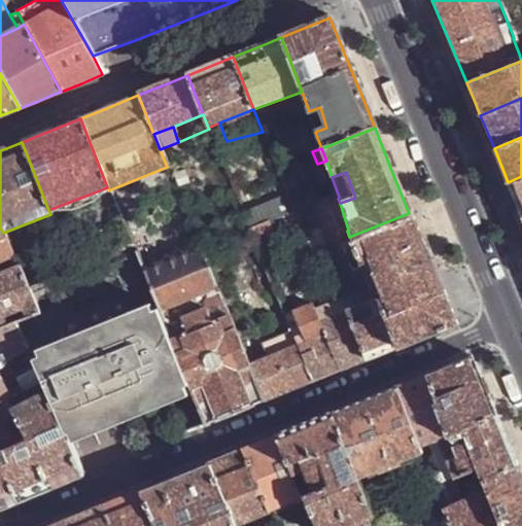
[(516,204),(521,218),(521,176),(508,182),(516,204)]
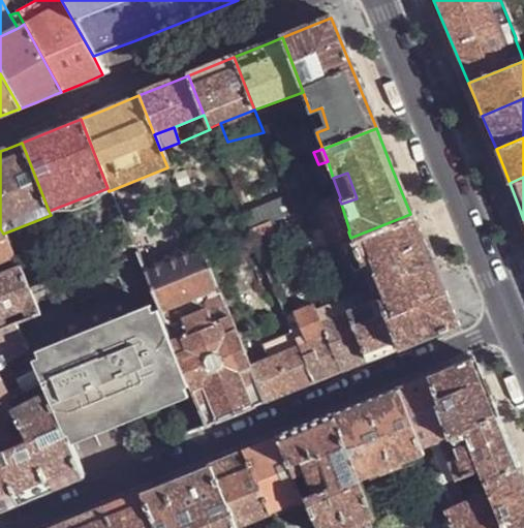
[(288,196),(243,215),(250,230),(268,223),(275,220),(287,215),(294,212),(288,196)]
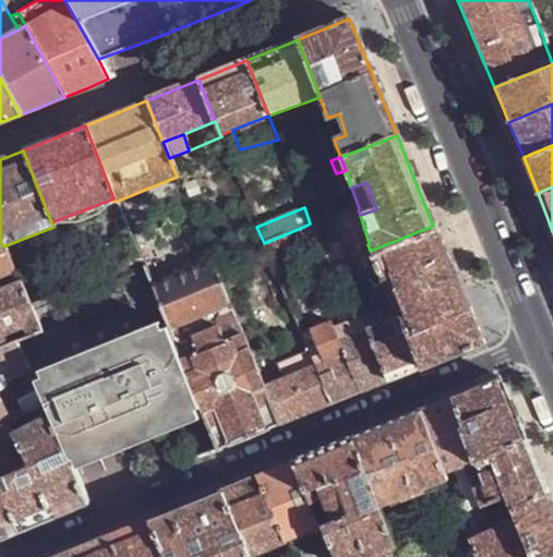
[(358,210),(334,219),(343,243),(345,243),(353,265),(370,259),(373,257),(370,251),(368,244),(369,243),(360,215),(358,210)]
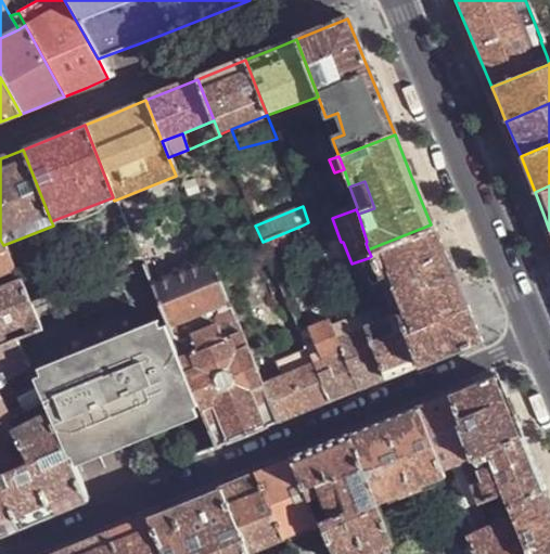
[(308,222),(302,226),(314,260),(319,275),(328,272),(327,270),(319,248),(308,222)]
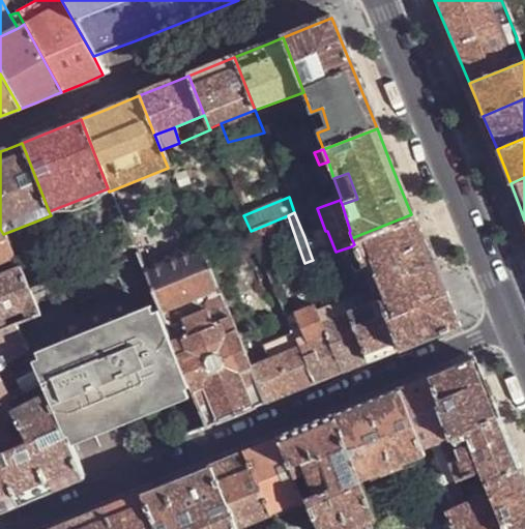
[(413,219),(411,214),(351,238),(354,244),(356,243),(413,219)]
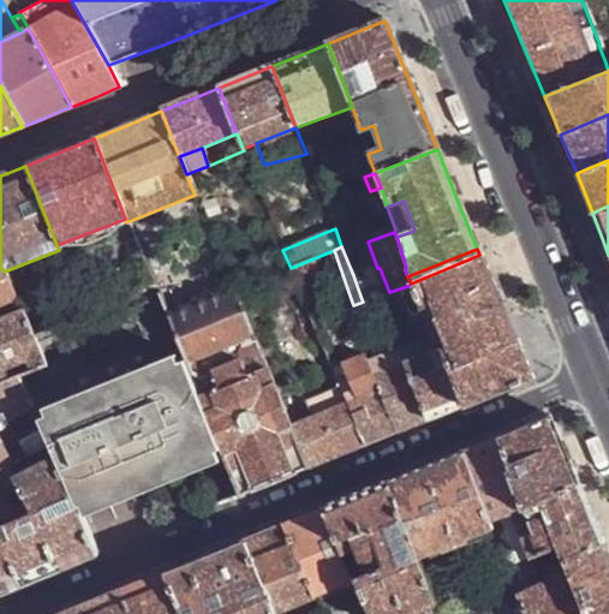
[(413,282),(411,284),(416,298),(421,309),(423,308),(431,304),(439,321),(439,322),(436,322),(447,349),(437,352),(460,407),(499,391),(531,379),(502,310),(479,255),(413,282)]
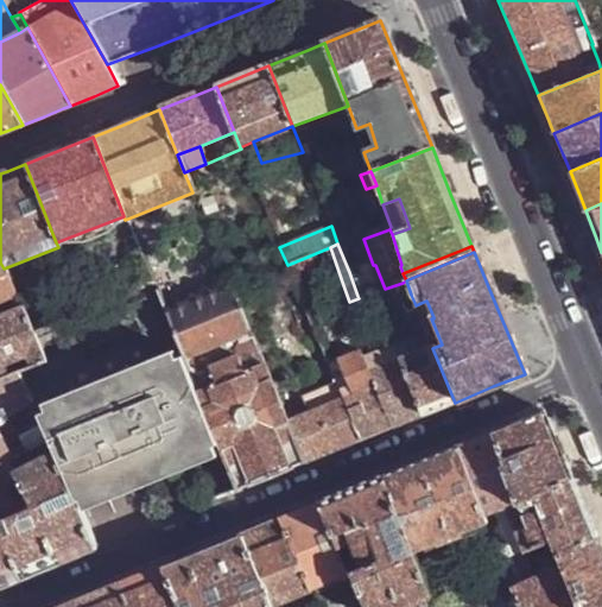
[(308,257),(287,265),(291,276),(291,278),(312,269),(308,257)]
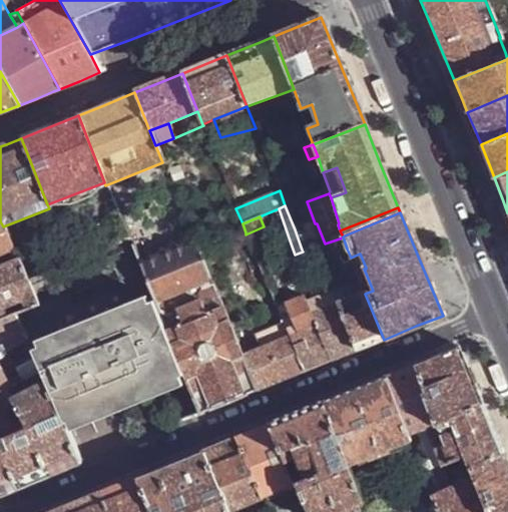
[(0,254),(5,252),(11,249),(3,226),(0,221),(0,254)]
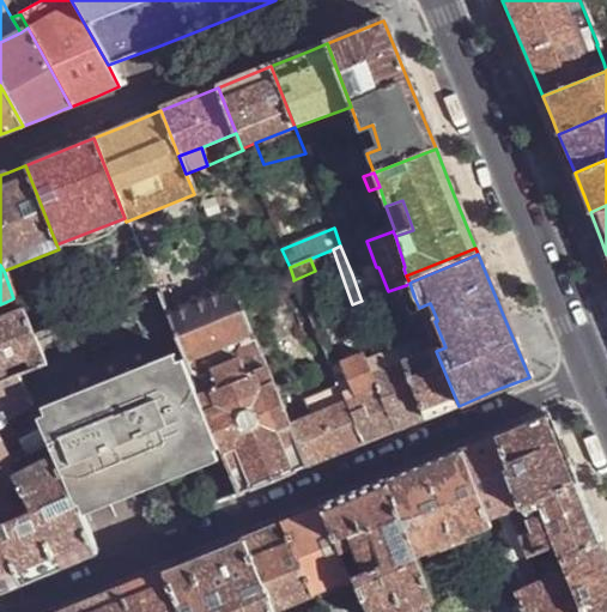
[(376,267),(352,274),(360,298),(371,294),(372,297),(388,291),(378,267),(376,267)]
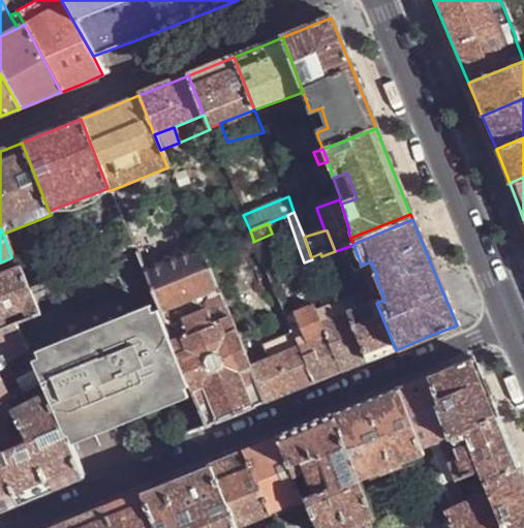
[(321,256),(327,269),(358,256),(353,244),(350,246),(335,251),(321,256)]
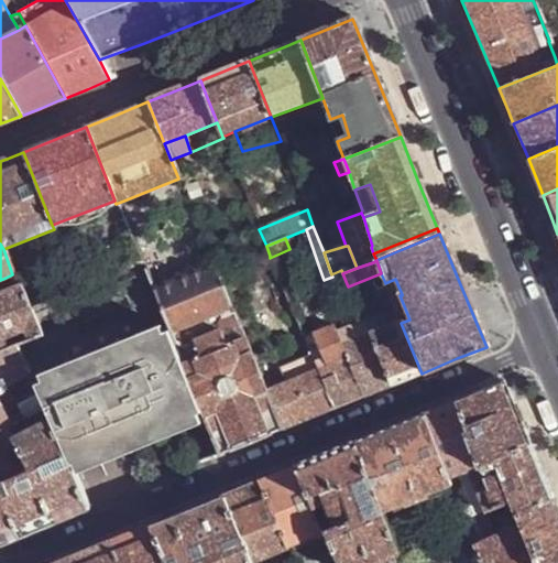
[(318,264),(307,268),(313,284),(324,280),(318,264)]
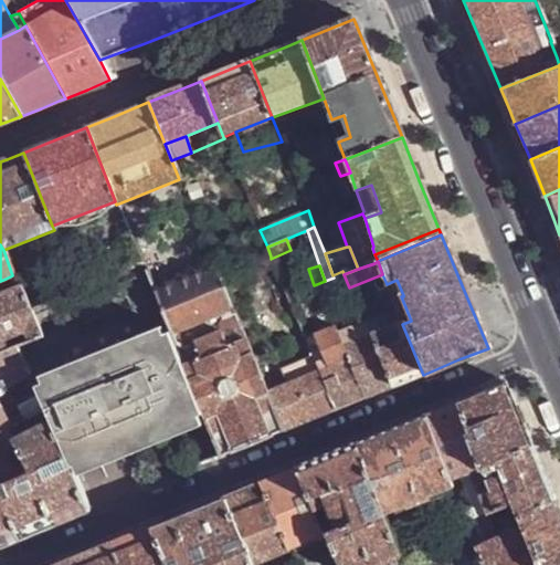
[(261,386),(257,377),(213,267),(152,293),(200,415),(210,440),(218,458),(232,451),(225,439),(231,437),(234,429),(231,424),(244,418),(246,422),(254,427),(260,425),(264,439),(280,432),(264,394),(261,386)]
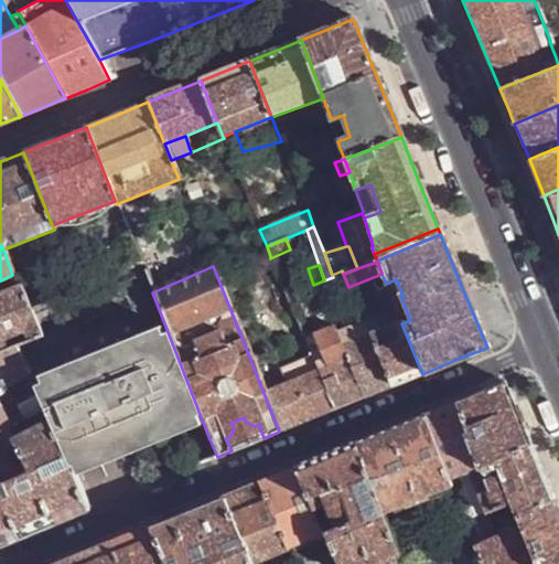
[(196,415),(200,414),(152,293),(143,274),(54,308),(53,307),(30,316),(36,333),(12,344),(25,373),(33,392),(42,410),(46,421),(67,467),(71,466),(131,442),(196,415)]
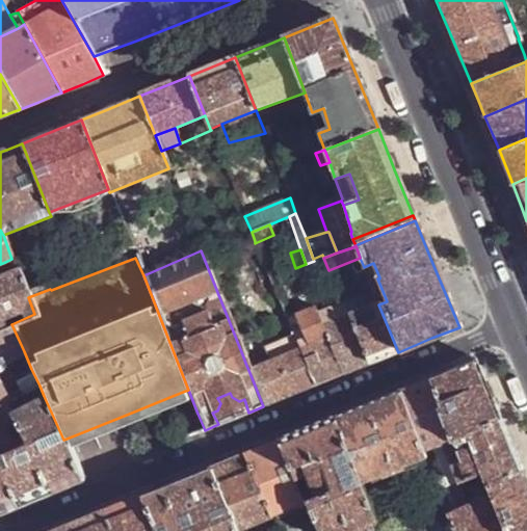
[(11,259),(5,262),(9,269),(15,266),(11,259)]
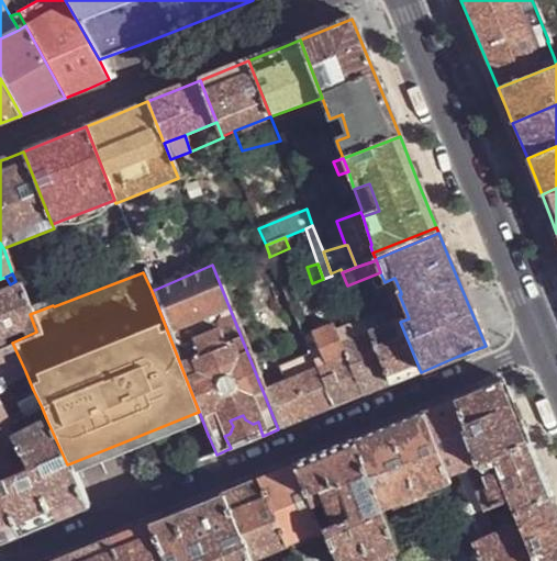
[(387,281),(385,282),(390,293),(390,296),(401,293),(394,278),(387,281)]
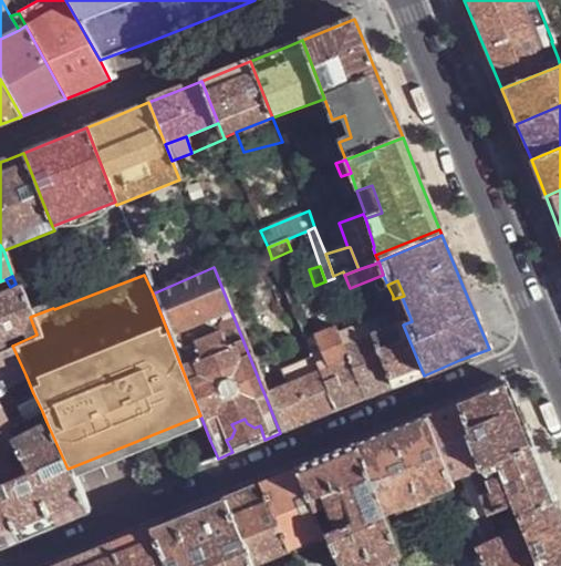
[(18,287),(0,295),(0,350),(12,346),(37,335),(30,317),(18,287)]
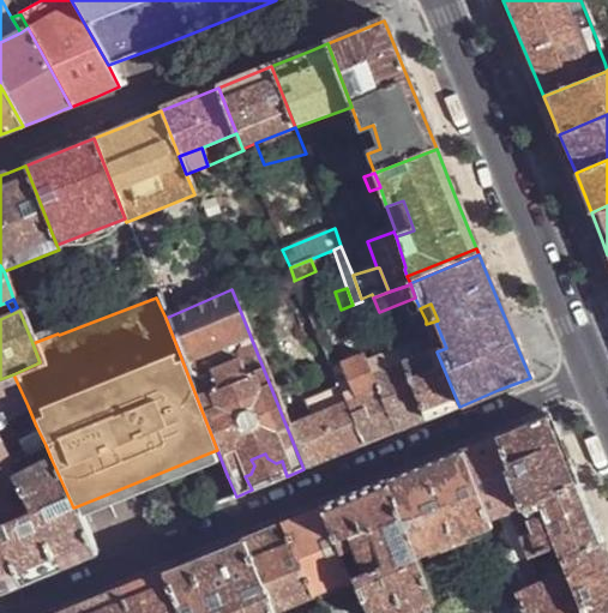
[(396,334),(389,336),(395,349),(402,366),(437,352),(427,325),(426,324),(426,320),(395,331),(396,334)]
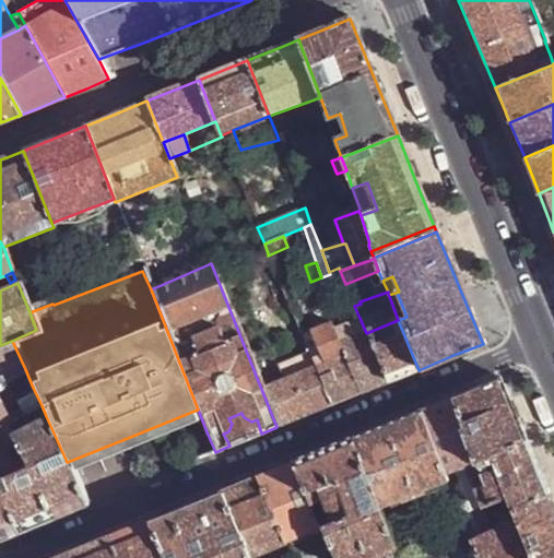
[(397,293),(389,296),(398,320),(407,317),(397,293)]
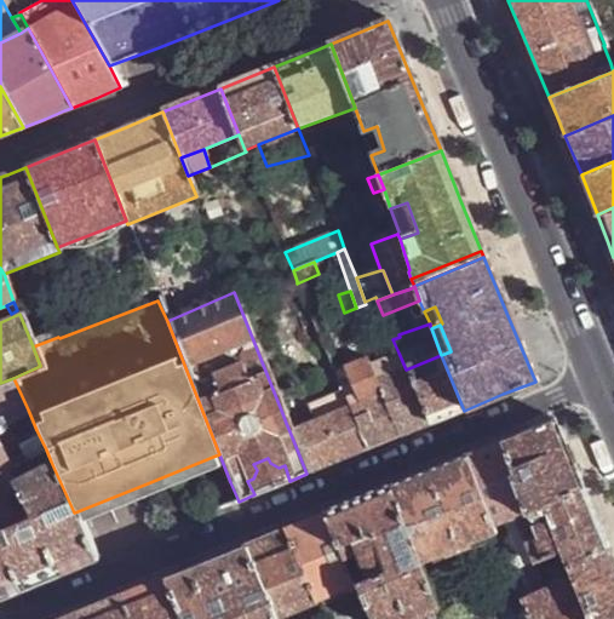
[(336,344),(322,349),(328,366),(342,361),(336,344)]
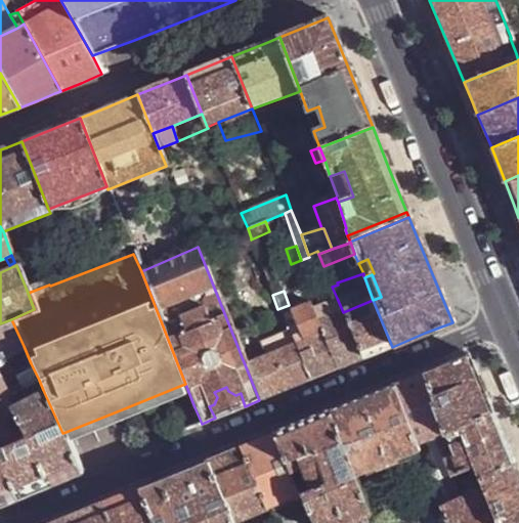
[(289,305),(277,309),(287,330),(300,363),(307,381),(322,375),(335,369),(315,322),(310,310),(306,298),(289,305)]
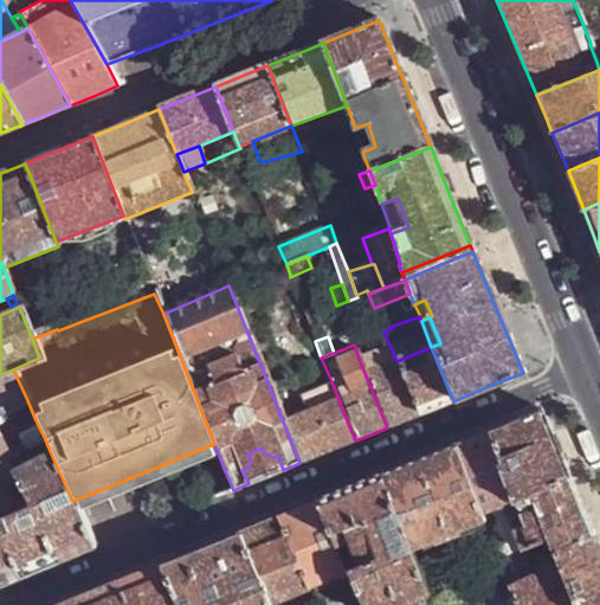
[(389,345),(359,359),(365,373),(397,361),(389,345)]
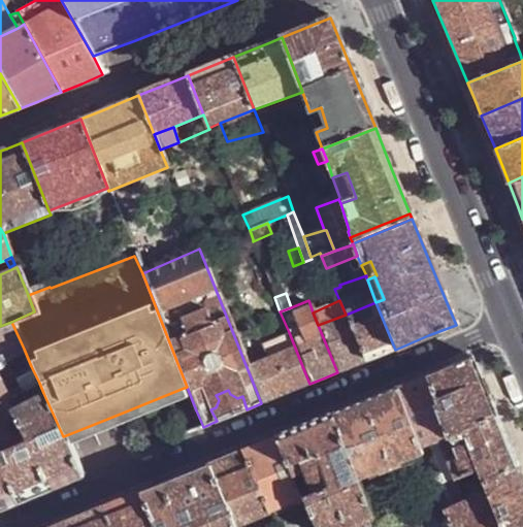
[(376,302),(346,315),(365,361),(384,354),(395,350),(376,302)]
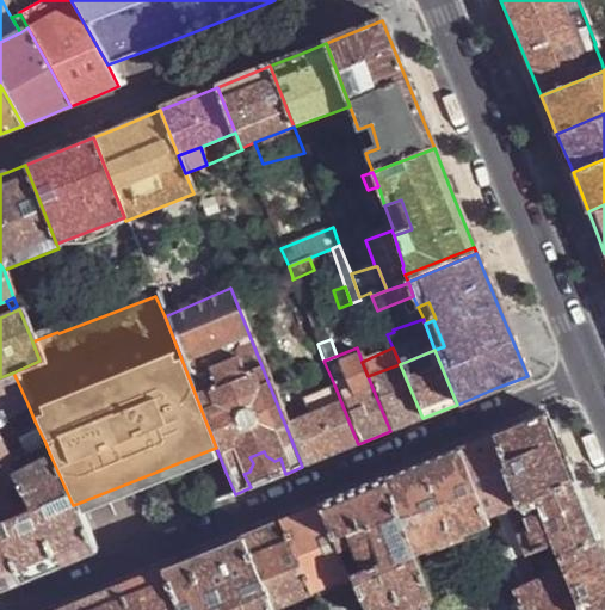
[(400,364),(368,376),(390,431),(411,423),(423,418),(400,364)]
